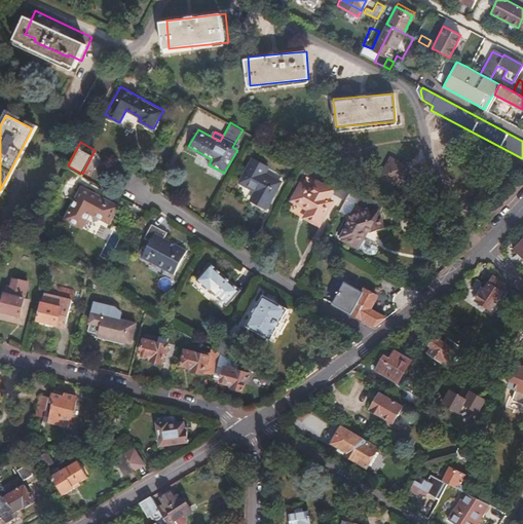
[(390,158),(380,178),(398,187),(405,173),(402,172),(405,166),(390,158)]
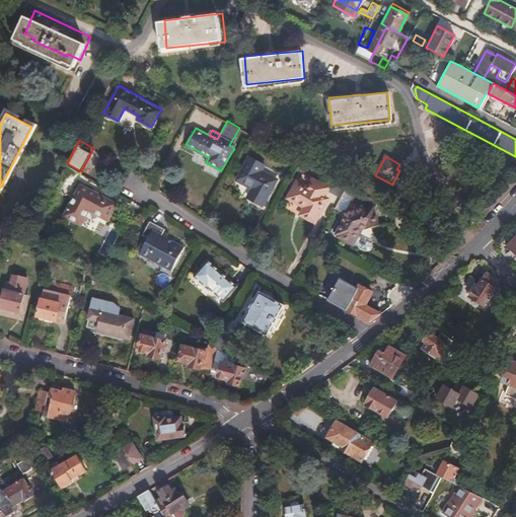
[(249,157),(237,179),(252,188),(247,197),(262,205),(276,179),(261,171),(264,165),(249,157)]
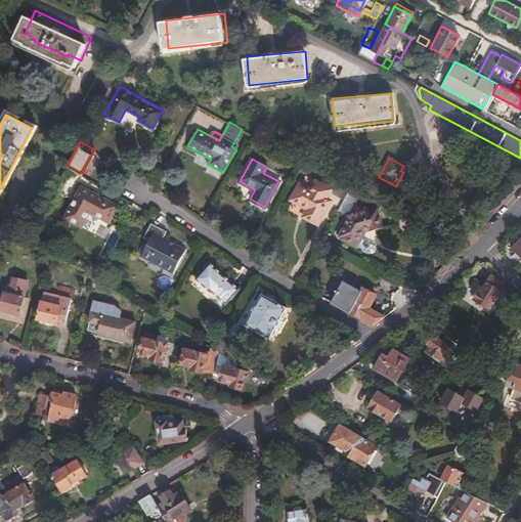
[(303,174),(290,199),(305,207),(301,215),(314,223),(328,200),(322,197),(328,187),(303,174)]
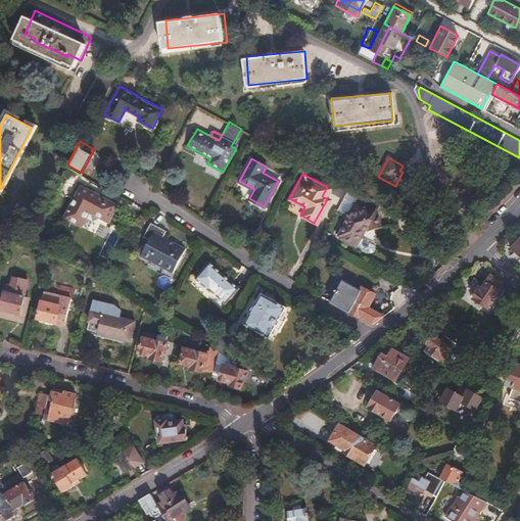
[(75,184),(58,215),(75,223),(83,208),(102,219),(111,203),(75,184)]
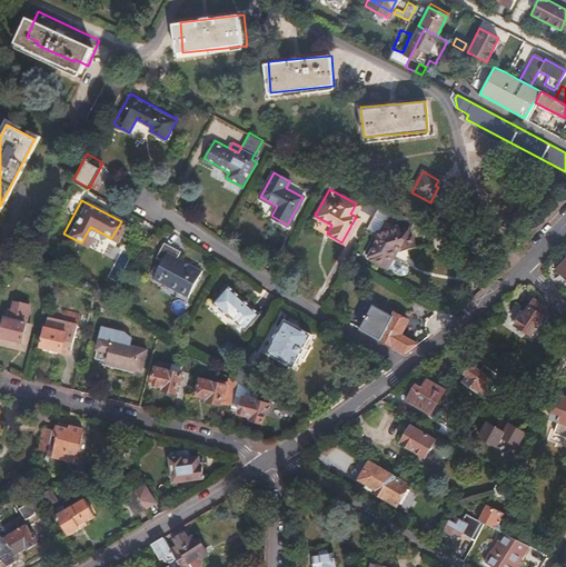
[(393,259),(399,247),(403,248),(416,246),(410,228),(414,221),(379,204),(365,228),(375,234),(375,235),(371,242),(375,244),(368,257),(399,274),(404,274),(406,269),(404,266),(393,259)]
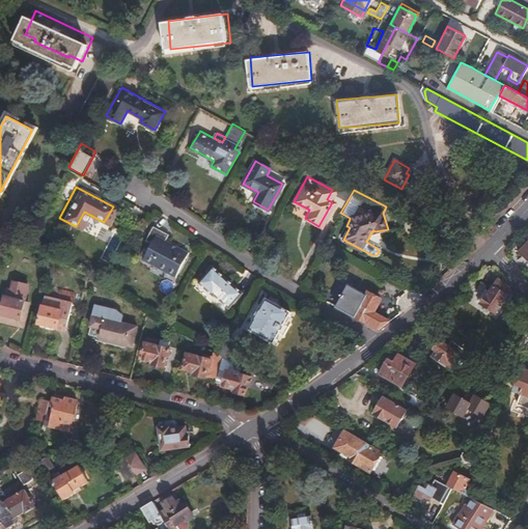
[(150,240),(142,257),(175,273),(187,248),(177,244),(175,247),(164,241),(169,231),(153,222),(145,238),(150,240)]
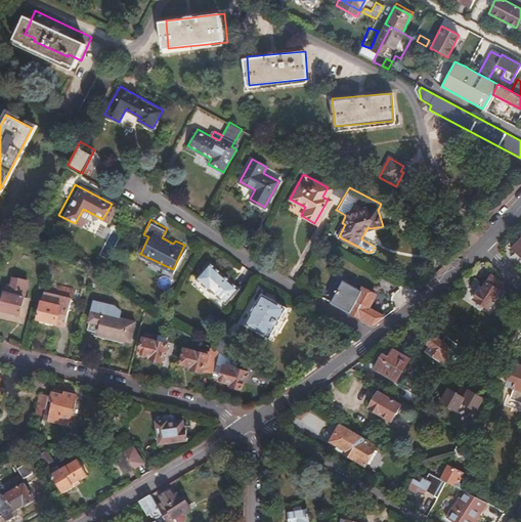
[(109,227),(97,251),(106,255),(118,231),(109,227)]
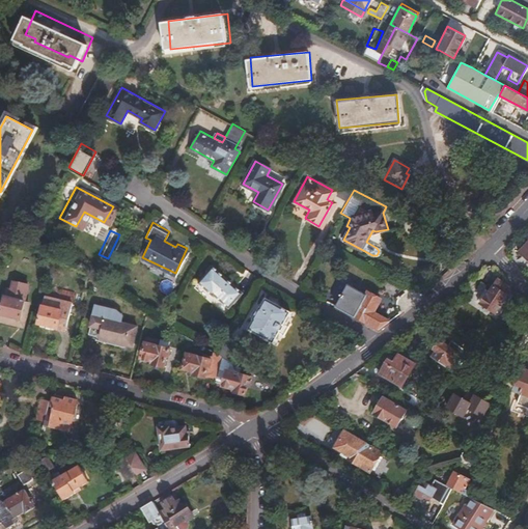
[(210,266),(195,281),(210,295),(212,294),(226,306),(240,291),(210,266)]
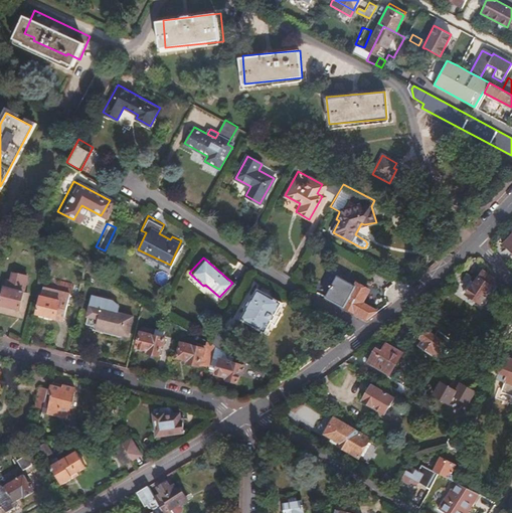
[(466,281),(458,290),(473,304),(492,282),(479,271),(468,283),(466,281)]
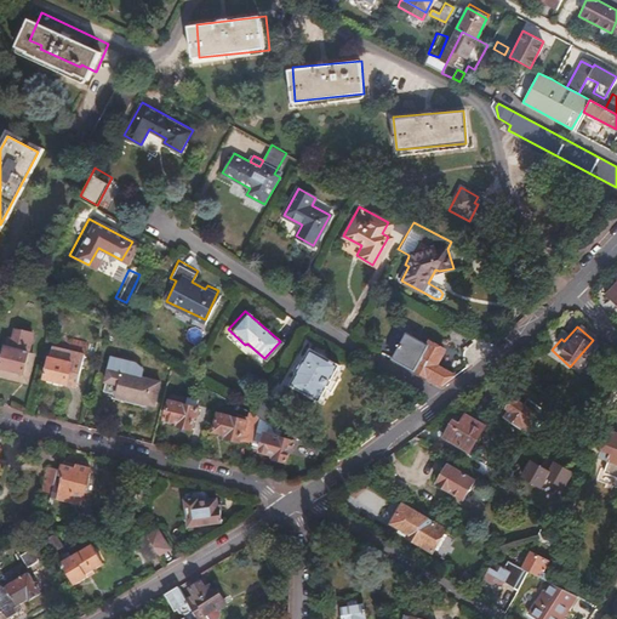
[(15,328),(12,339),(20,341),(23,330),(15,328)]
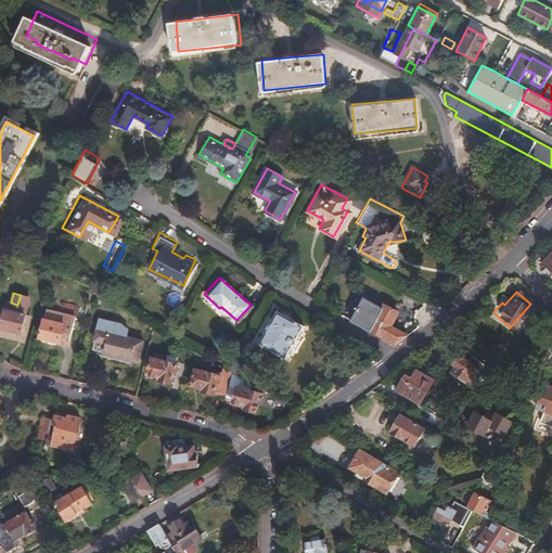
[(4,301),(0,318),(0,328),(22,333),(26,316),(30,298),(21,295),(17,305),(11,303),(4,301)]
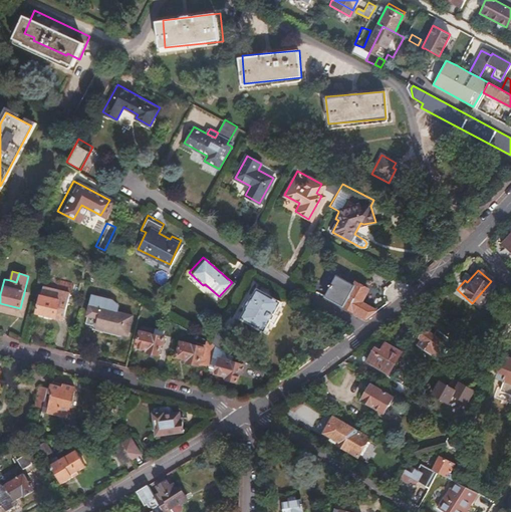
[(338,273),(324,296),(364,318),(374,310),(361,303),(370,287),(354,278),(352,281),(338,273)]
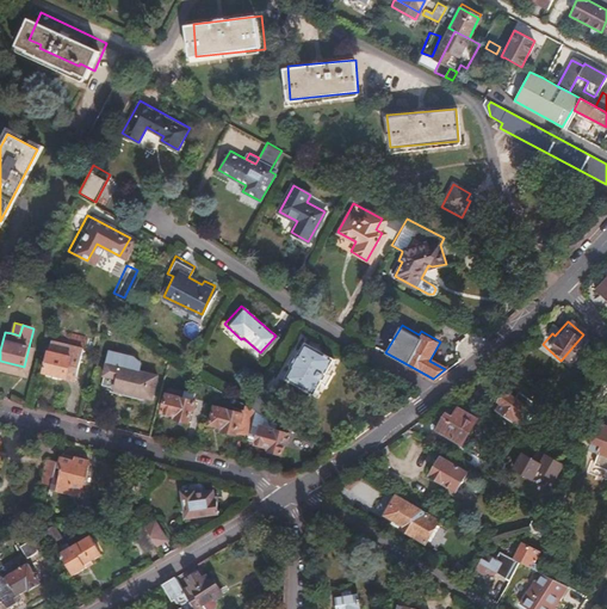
[(287,376),(279,391),(305,406),(314,391),(317,392),(338,356),(305,338),(285,374),(287,376)]
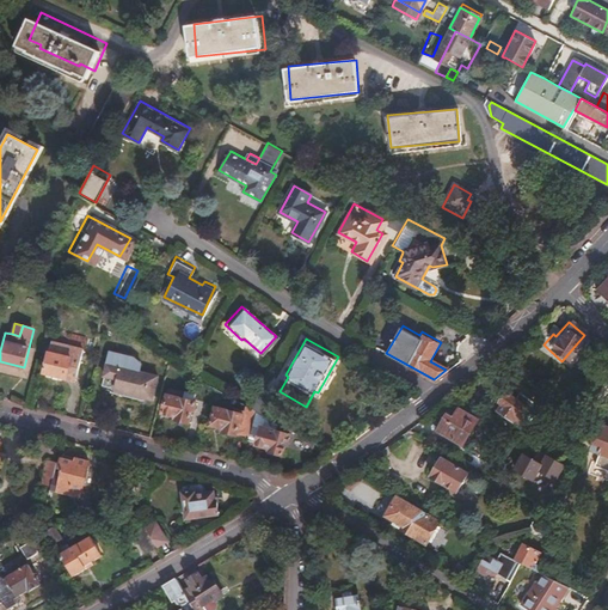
[(45,373),(68,379),(69,372),(79,374),(85,351),(54,342),(45,373)]
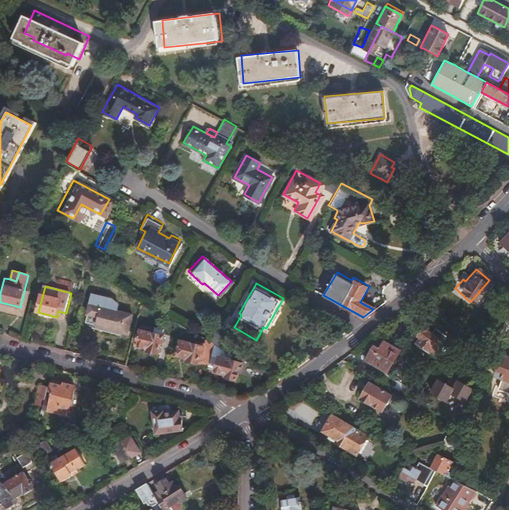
[(0,293),(0,310),(23,317),(30,293),(24,291),(20,307),(0,302),(0,293)]
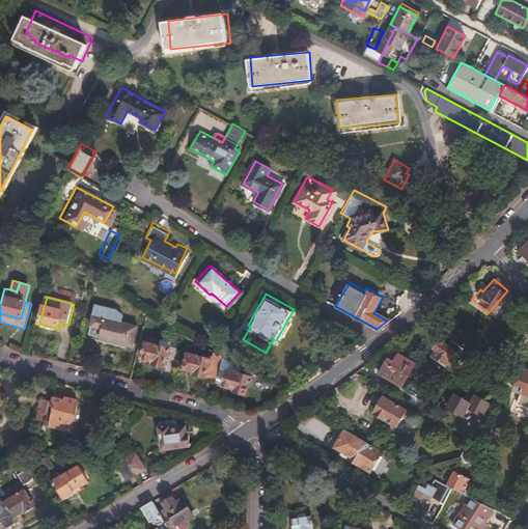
[(102,314),(98,335),(130,342),(135,322),(102,314)]
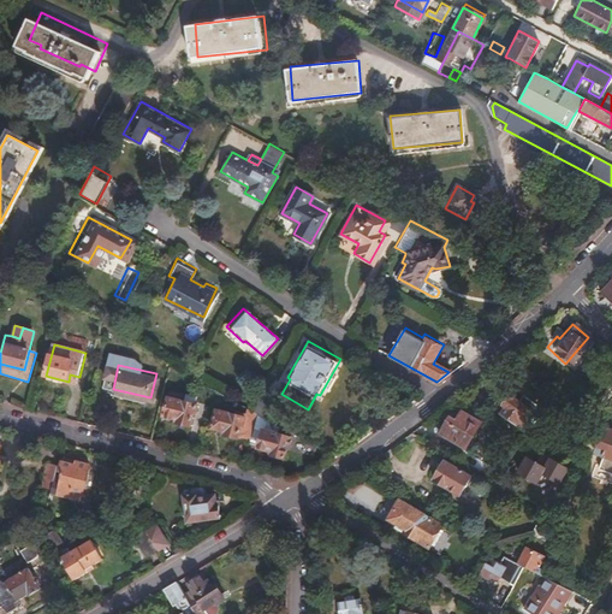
[(461,391),(450,400),(470,411),(474,403),(474,399),(461,391)]
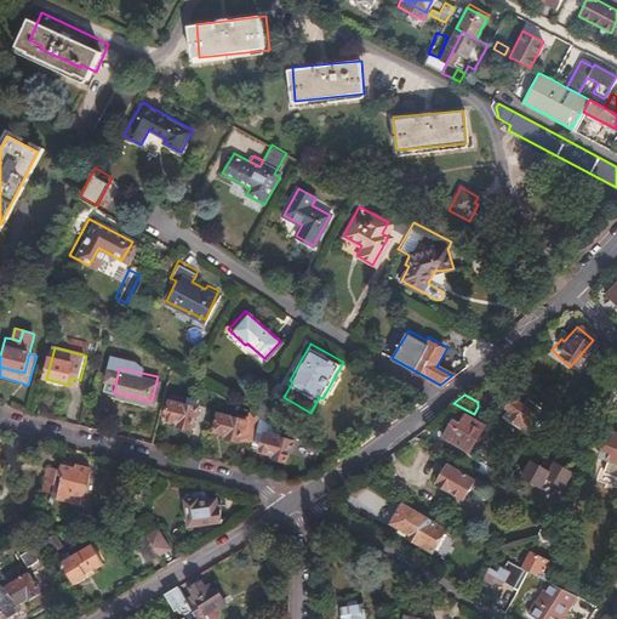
[(199,404),(167,397),(161,420),(173,422),(173,425),(189,429),(193,415),(195,416),(199,404)]
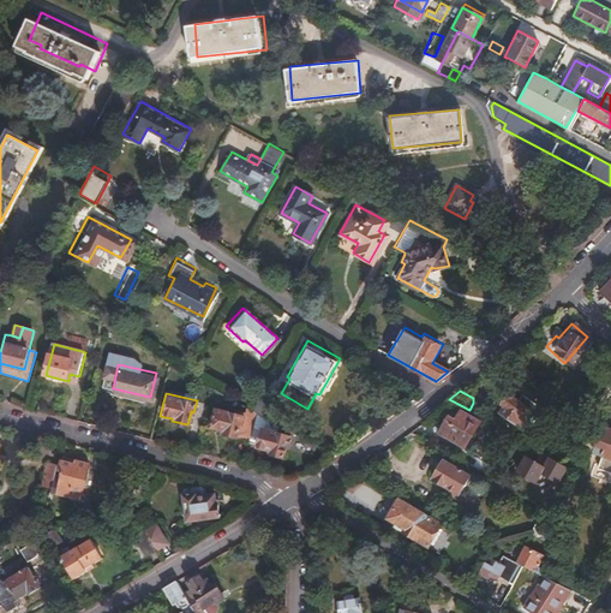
[(503,410),(498,418),(525,435),(529,426),(525,423),(529,415),(503,399),(498,408),(503,410)]
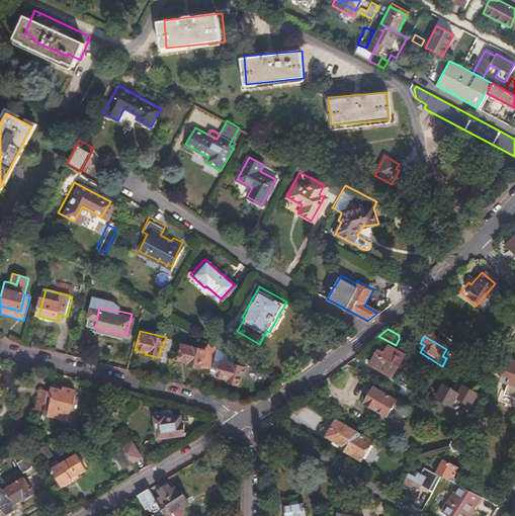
[(181,341),(175,361),(185,363),(185,365),(207,370),(210,355),(204,354),(206,348),(181,341)]
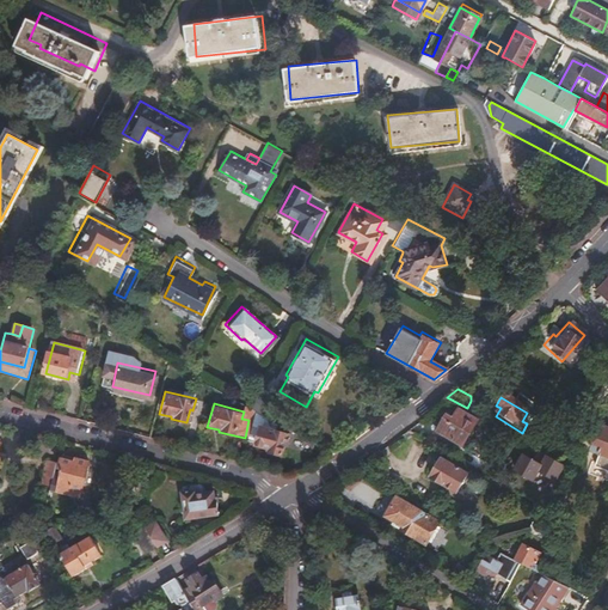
[(263,414),(256,409),(246,444),(253,446),(253,449),(265,452),(265,453),(282,458),(286,445),(287,446),(290,434),(259,427),(263,414)]
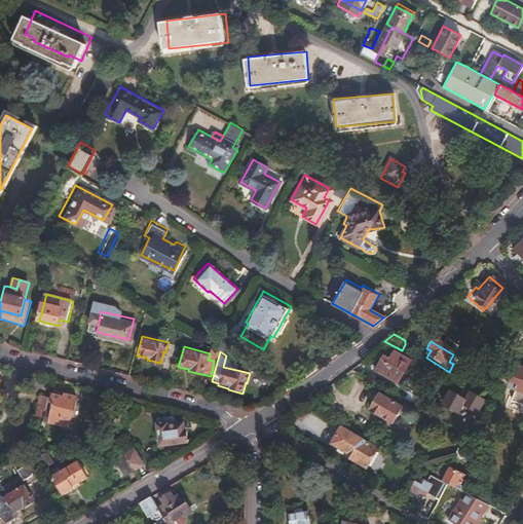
[(382,357),(375,368),(399,381),(410,363),(394,352),(388,361),(382,357)]
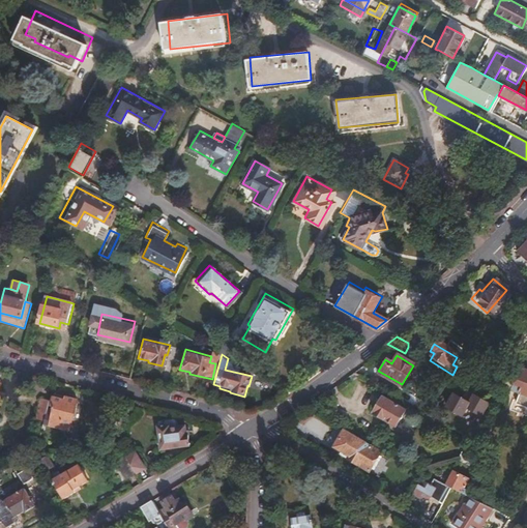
[(501,357),(492,384),(500,386),(508,360),(501,357)]
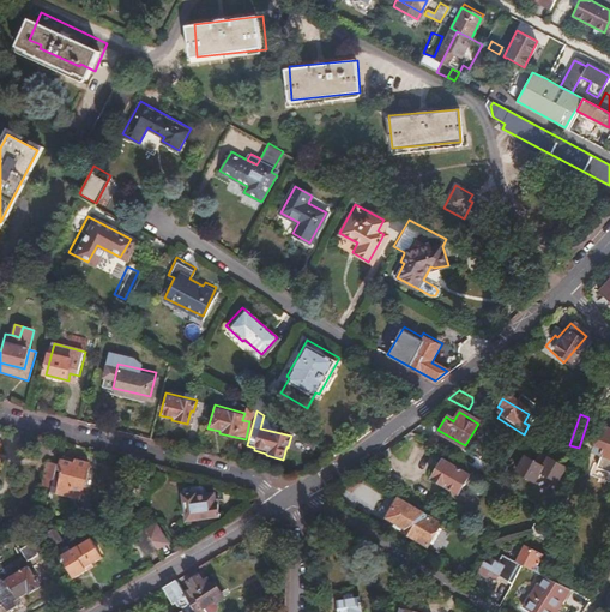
[(598,426),(587,450),(597,454),(591,465),(590,467),(608,475),(609,469),(609,459),(609,457),(609,454),(609,429),(609,431),(598,426)]
